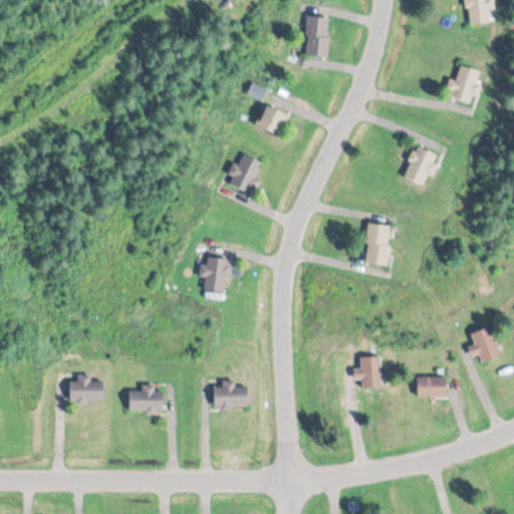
[(466,0),(467,23),(492,23),(491,0),(466,0)]
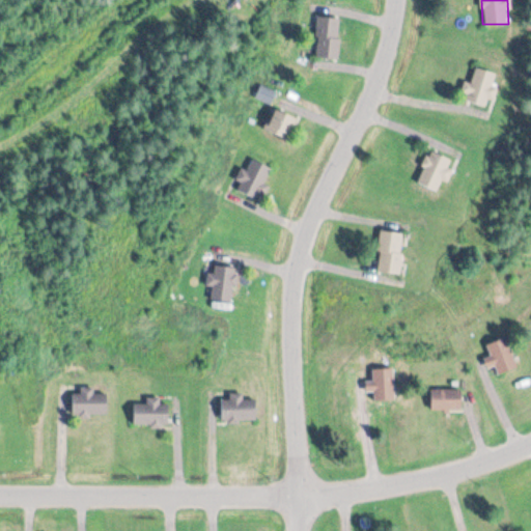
[(340,59),(340,18),(329,18),(329,59),(340,59)]
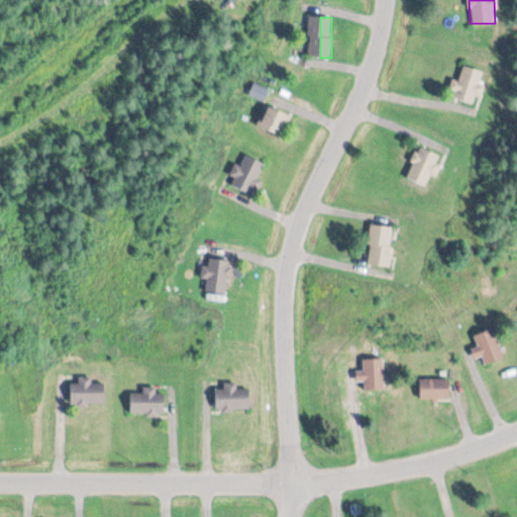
[(447,94),(473,104),(485,73),(464,66),(457,81),(453,79),(447,94)]
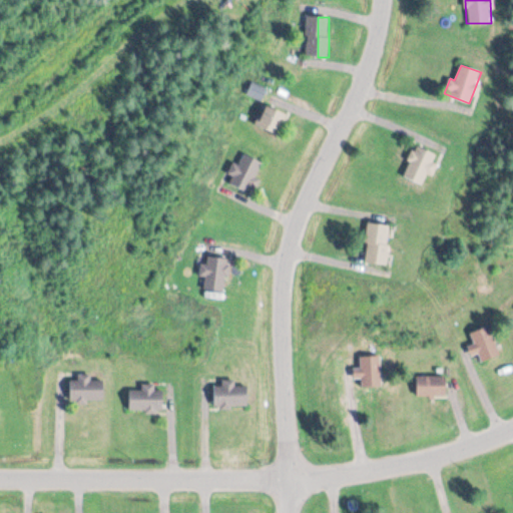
[(435,154),(415,146),(403,177),(424,185),(435,154)]
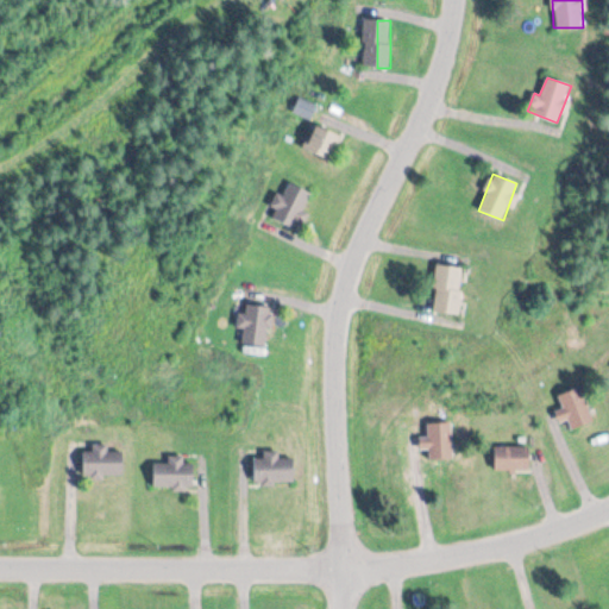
[(308,188),(277,187),(275,226),(306,227),(308,188)]
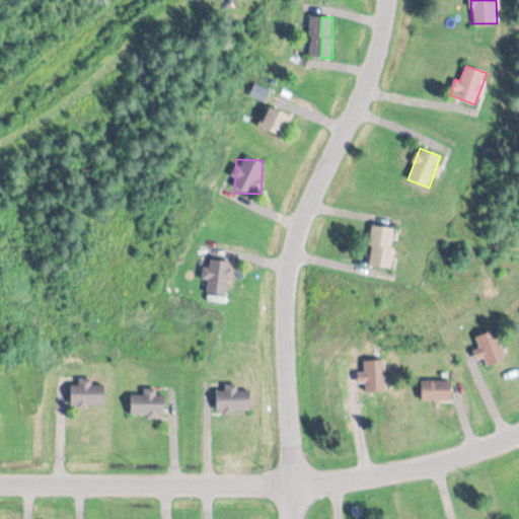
[(396,228),(373,225),(368,266),(391,269),(396,228)]
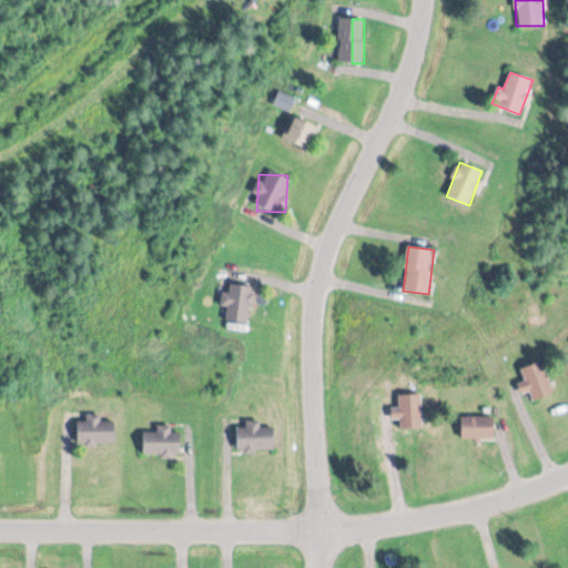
[(251,286),(223,286),(223,321),(251,321),(251,286)]
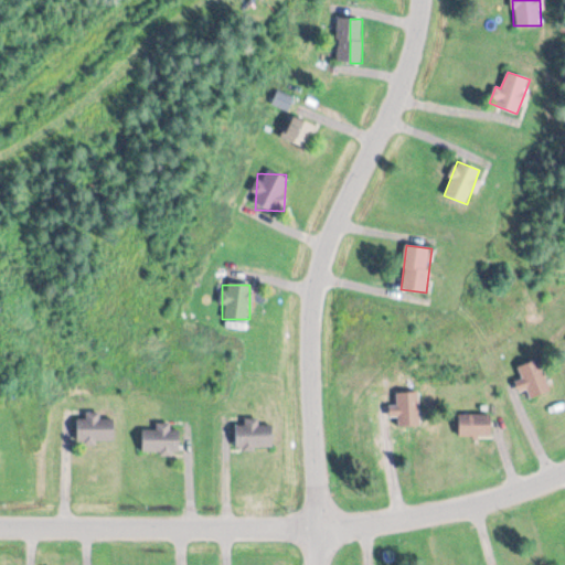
[(519,366),(522,379),(515,381),(520,392),(529,390),(531,398),(551,392),(541,359),(519,366)]
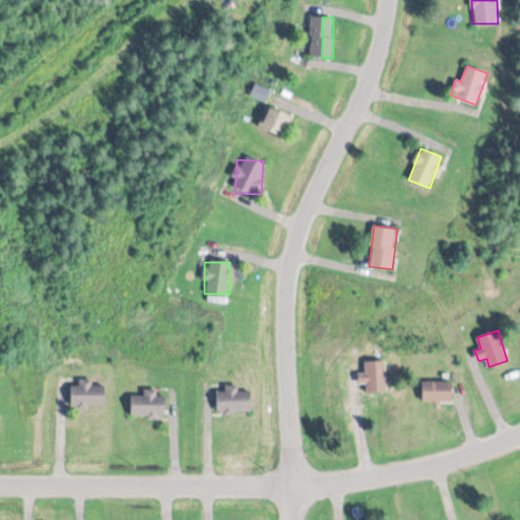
[(367,384),(367,393),(387,393),(387,361),(366,361),(366,373),(359,373),(359,384),(367,384)]
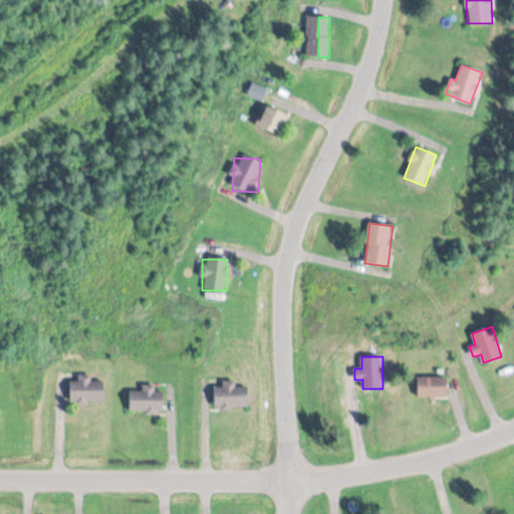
[(448,376),(418,376),(418,398),(448,398),(448,376)]
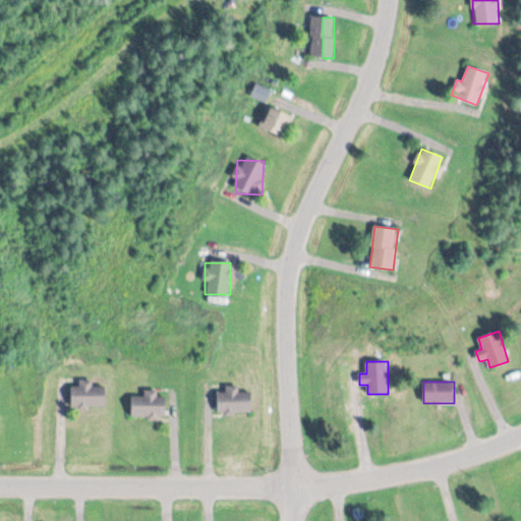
[(71,383),(71,408),(105,408),(105,387),(93,387),(93,383),(71,383)]
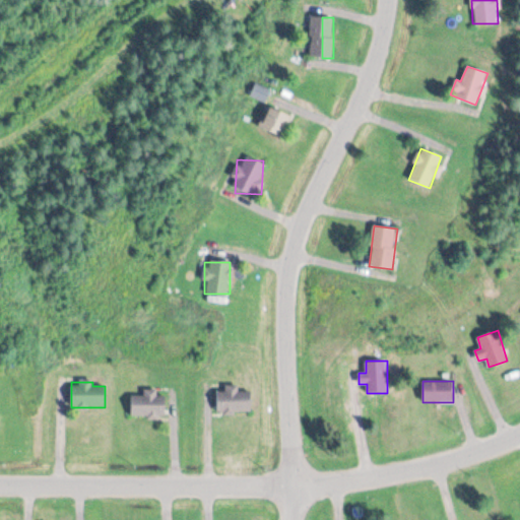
[(216,411),(251,411),(251,391),(239,391),(239,387),(216,387),(216,411)]
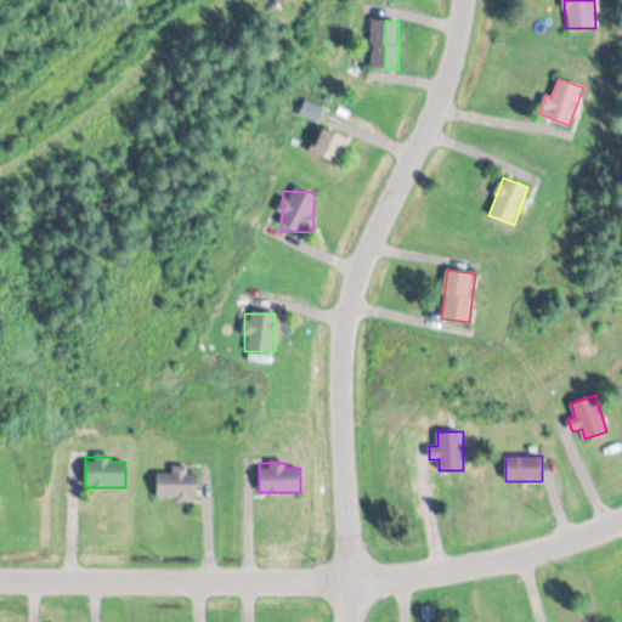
[(157,470),(157,499),(198,499),(198,470),(157,470)]
